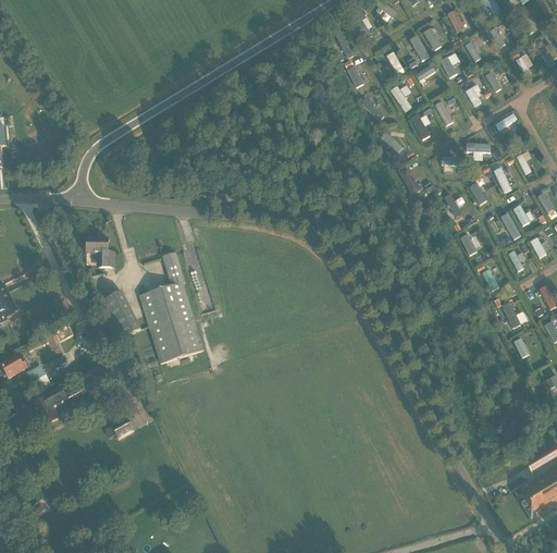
[(479,0),(482,13),(490,11),(485,0),(479,0)]
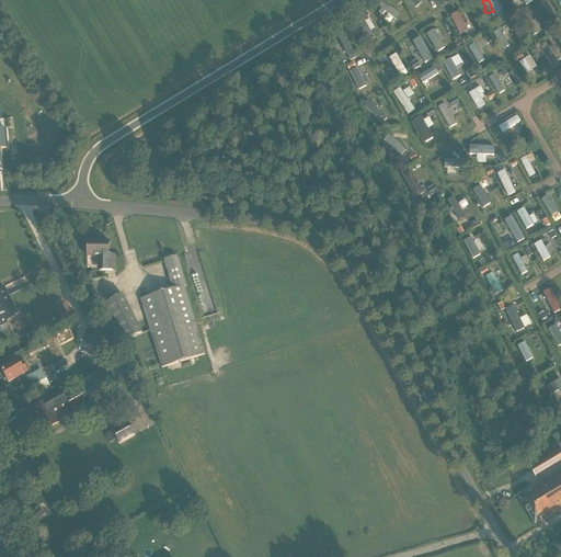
[(460,32),(473,25),(462,6),(450,12),(460,32)]
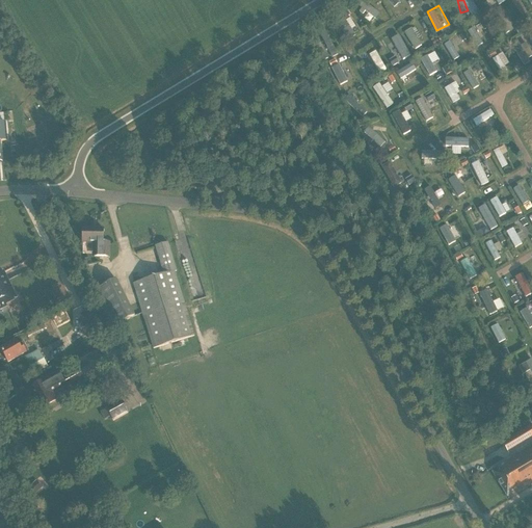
[(404,29),(413,44),(421,38),(413,25),(404,29)]
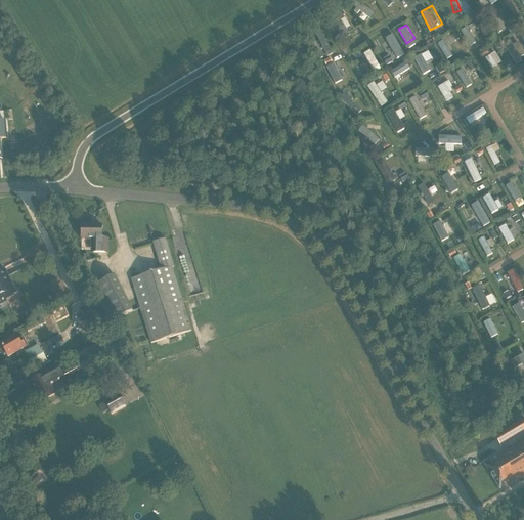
[(460,32),(468,35),(470,28),(463,25),(460,32)]
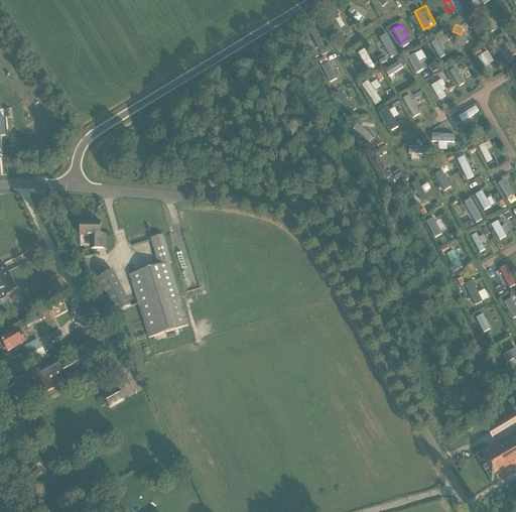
[(311,34),(323,54),(328,51),(317,31),(311,34)]
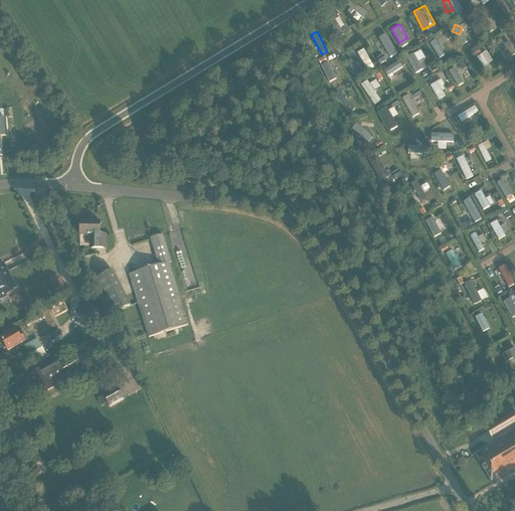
[(436,36),(430,40),(440,55),(446,51),(436,36)]
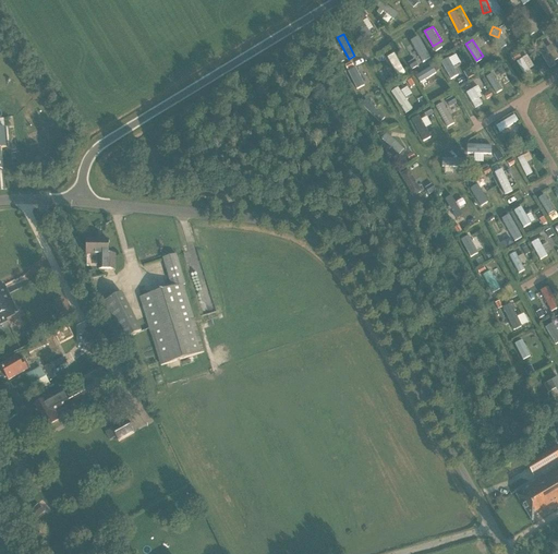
[(542,44),(546,65),(557,62),(557,55),(555,40),(542,44)]
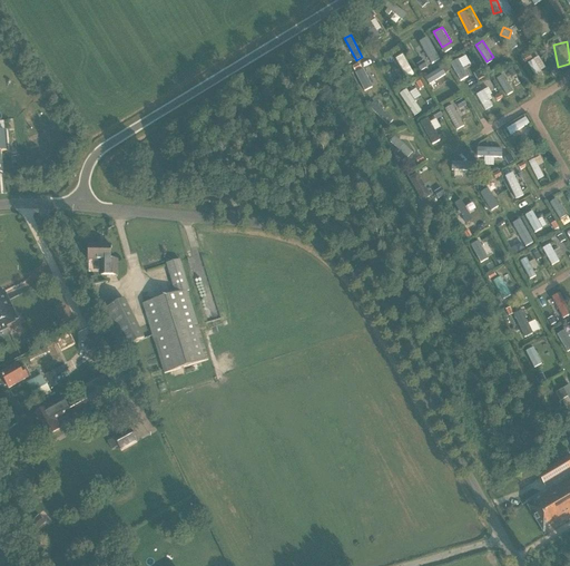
[(403,74),(411,70),(404,54),(396,56),(403,74)]
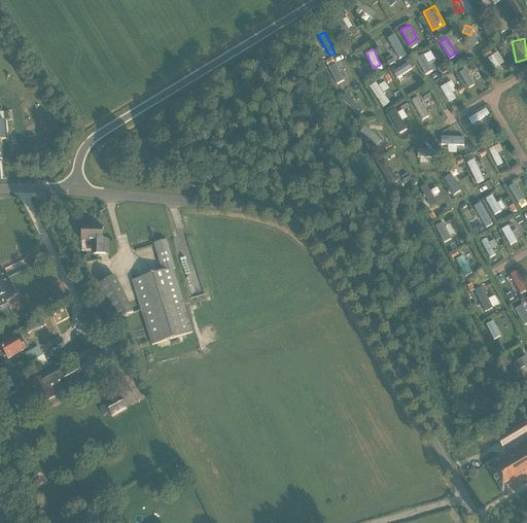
[(497,49),(489,54),(497,71),(505,67),(497,49)]
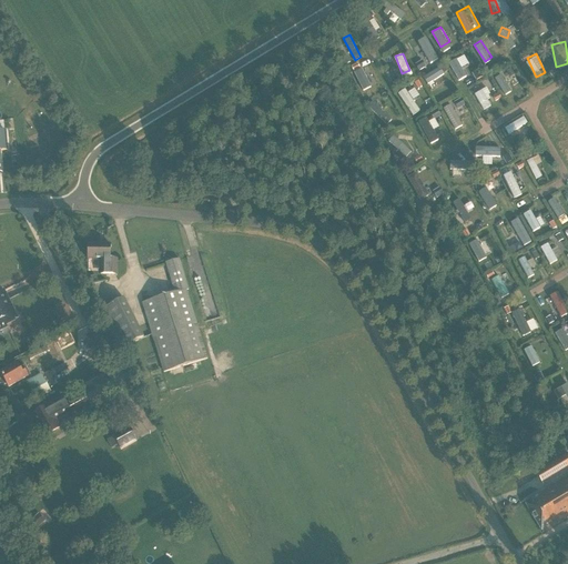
[(450,60),(456,73),(467,69),(460,56),(450,60)]
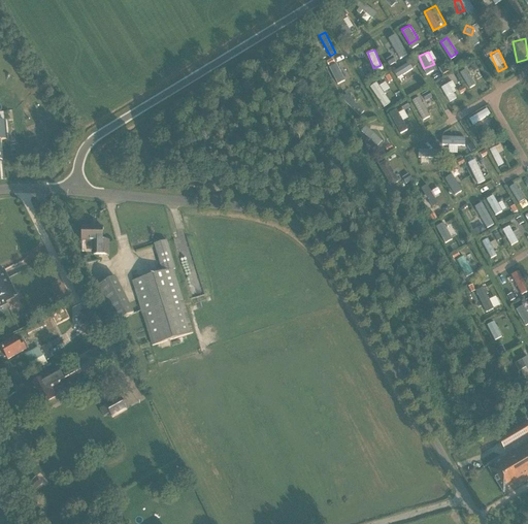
[(400,78),(414,68),(408,61),(395,72),(400,78)]
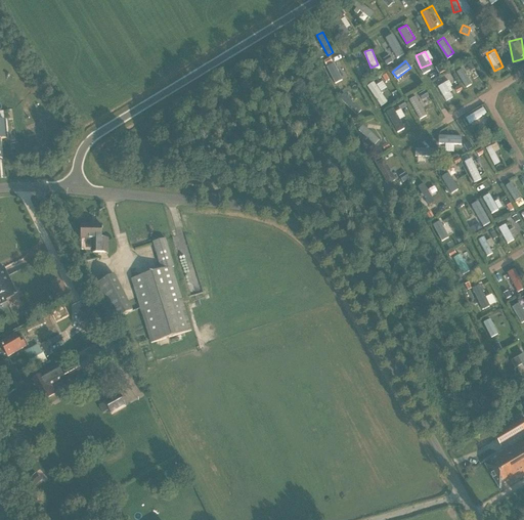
[(465,84),(470,82),(465,68),(460,70),(465,84)]
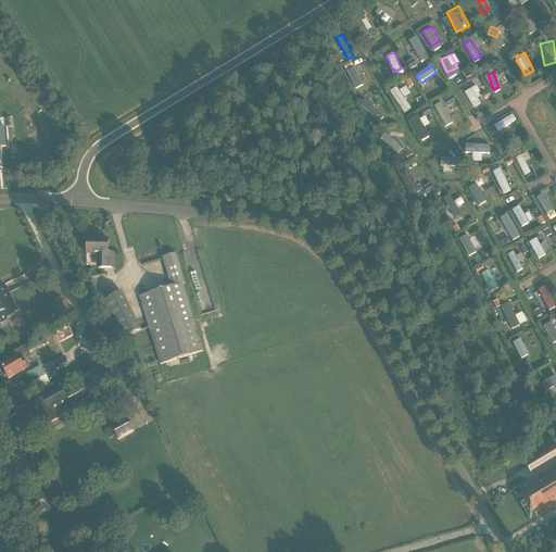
[(412,75),(405,79),(411,86),(416,83),(412,75)]
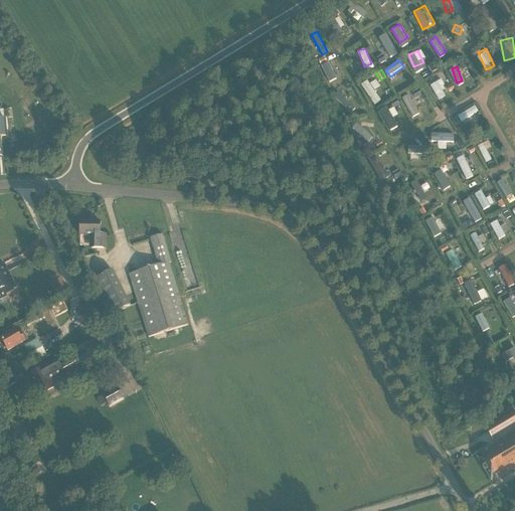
[(438,99),(449,94),(443,77),(431,81),(438,99)]
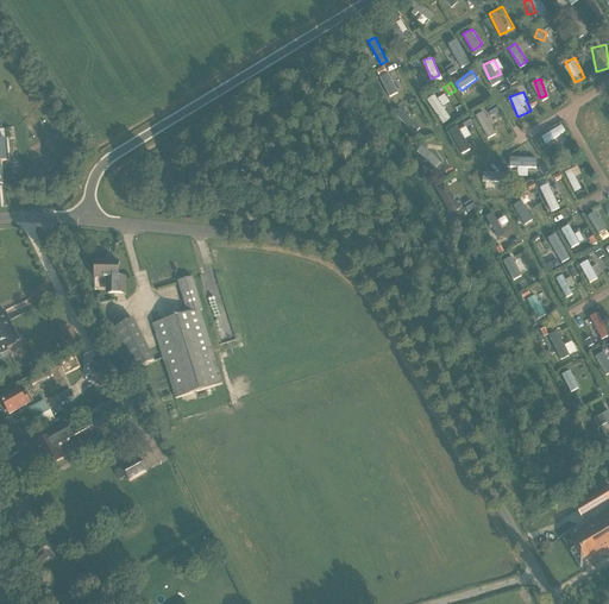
[(435,93),(426,101),(441,118),(451,109),(435,93)]
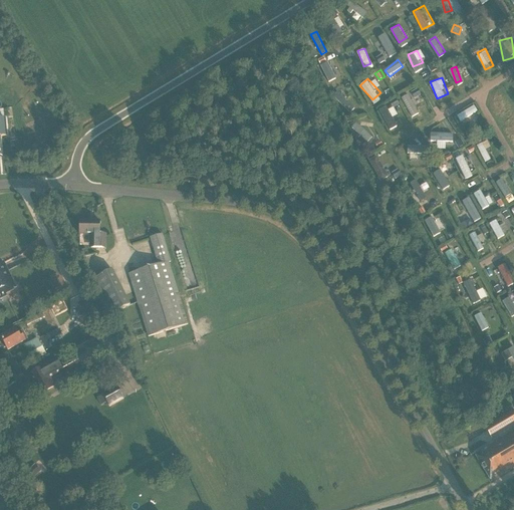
[(505,87),(499,90),(507,104),(513,100),(505,87)]
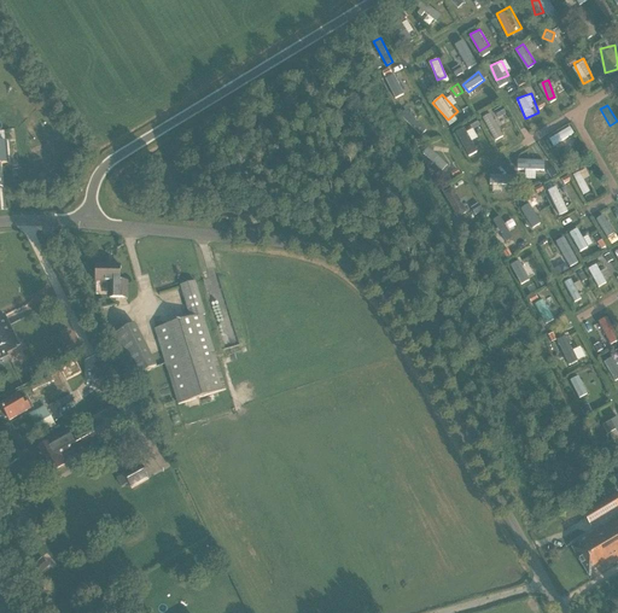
[(495,115),(485,118),(495,139),(503,134),(495,115)]
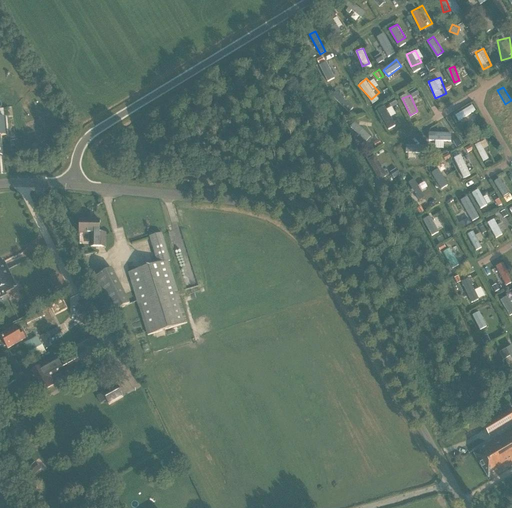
[(455,112),(460,120),(476,110),(472,103),(455,112)]
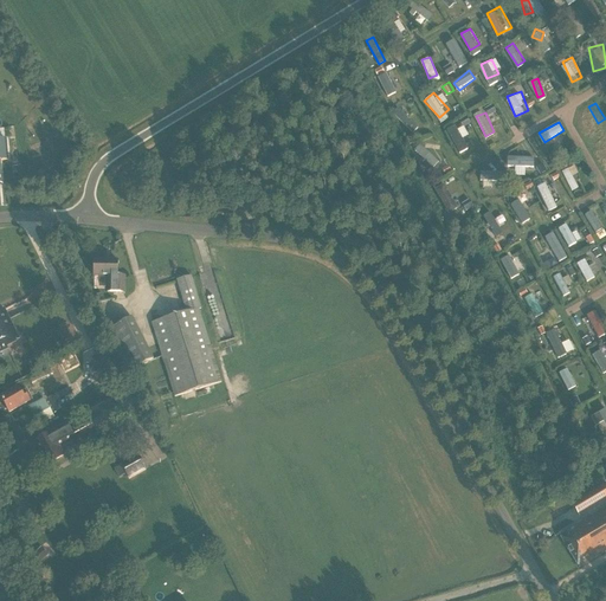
[(430,166),(437,160),(421,143),(414,149),(430,166)]
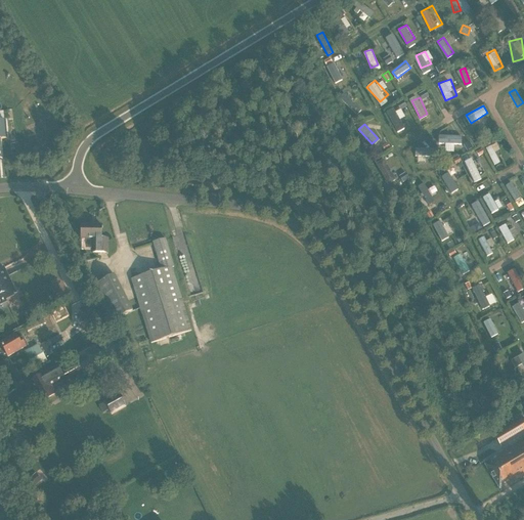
[(453,147),(453,150),(466,149),(465,134),(443,135),(444,147),(453,147)]
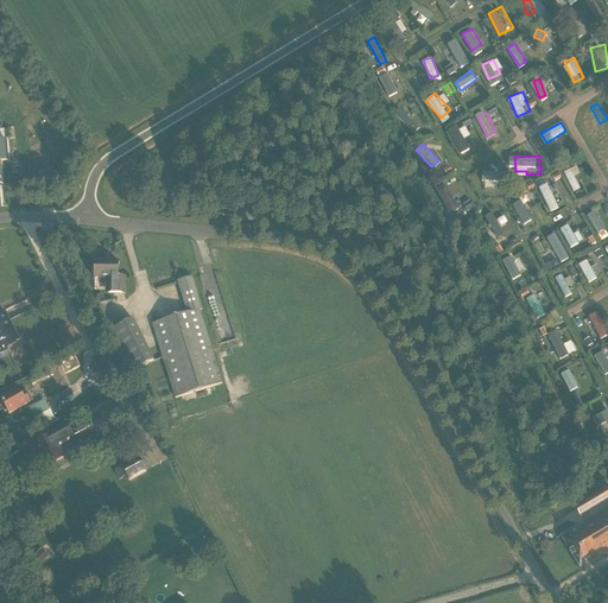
[(572,166),(565,169),(572,192),(580,190),(572,166)]
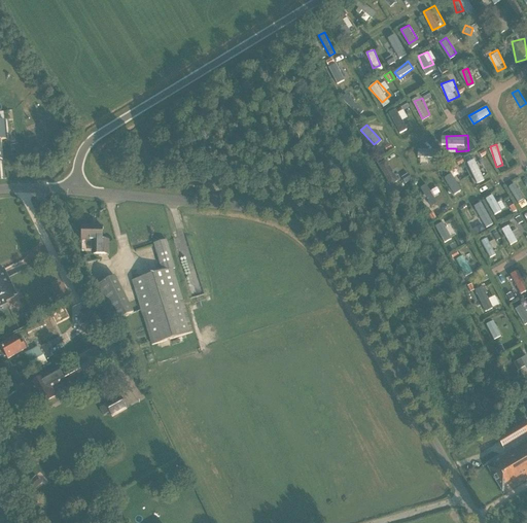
[(482,158),(488,154),(485,147),(479,150),(482,158)]
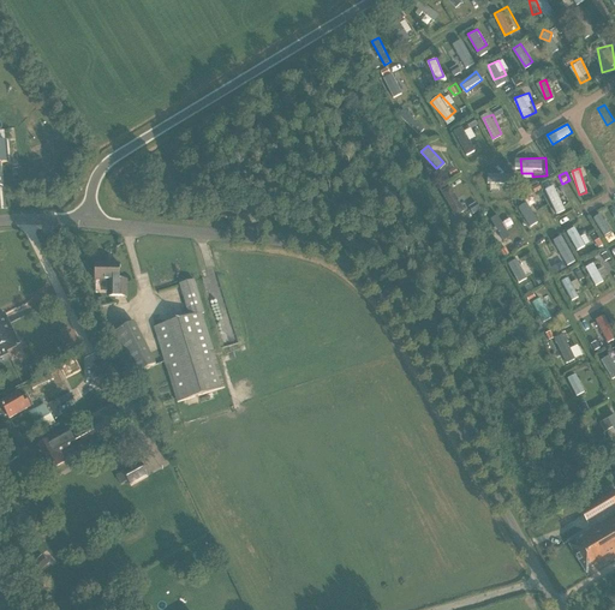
[(490,174),(490,186),(507,186),(507,175),(490,174)]
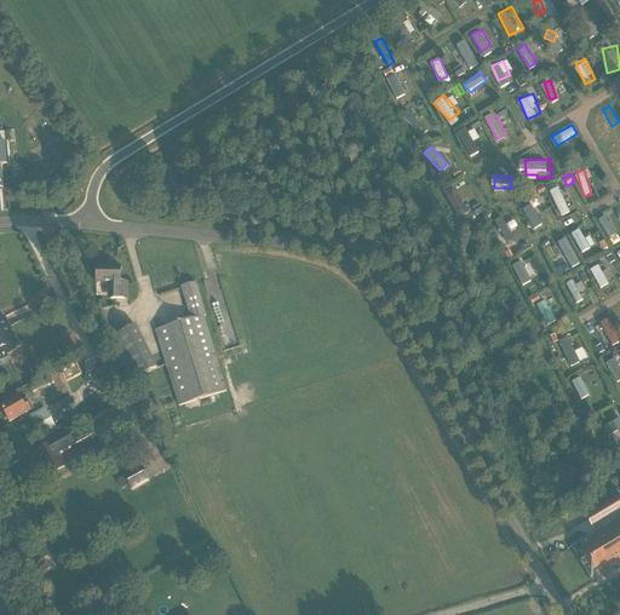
[(557,190),(550,194),(560,213),(567,210),(557,190)]
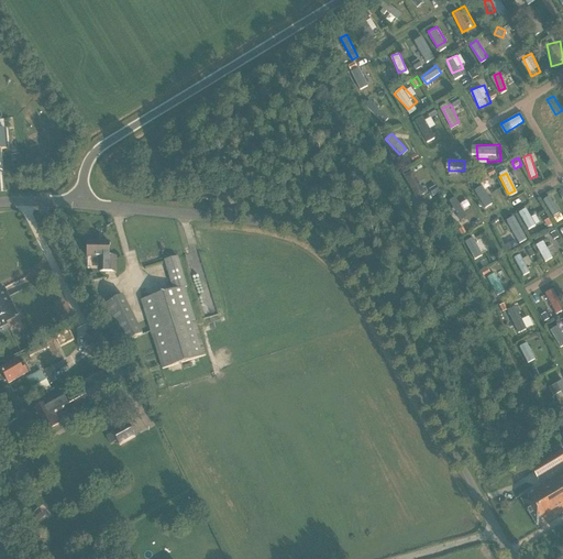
[(487,208),(494,204),(482,183),(475,186),(487,208)]
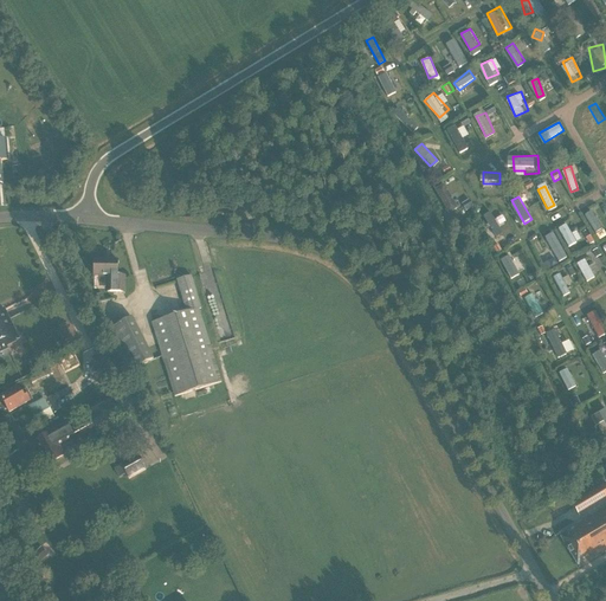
[(595,234),(603,231),(593,212),(586,215),(595,234)]
